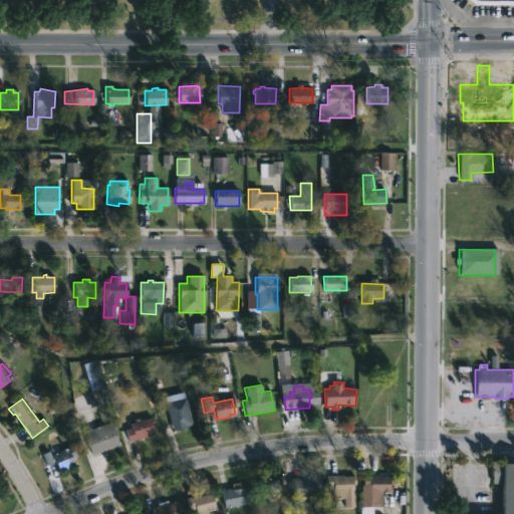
[(189,400),(193,418),(189,419),(191,426),(176,430),(174,420),(164,422),(161,410),(169,408),(170,412),(180,410),(178,403),(189,400)]
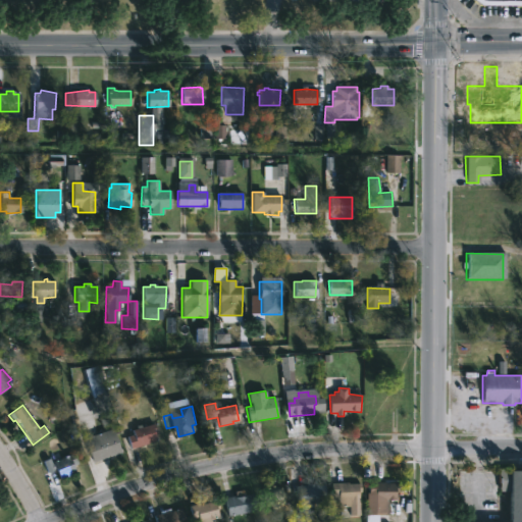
[(150,424),(155,440),(131,449),(126,436),(133,434),(132,430),(136,429),(135,426),(140,424),(141,427),(150,424)]
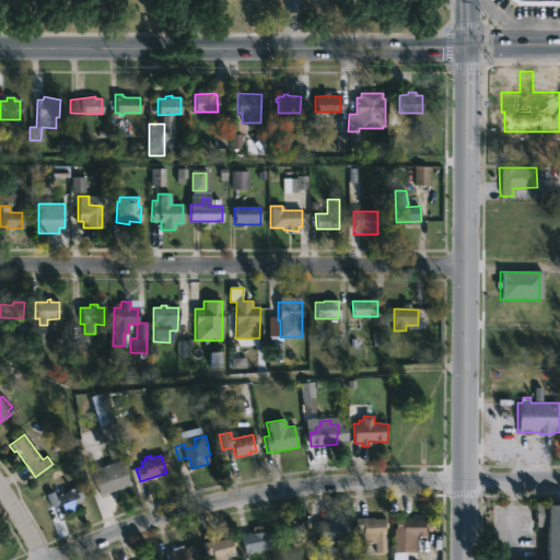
[(106,493),(98,497),(90,471),(120,459),(129,485),(106,493)]
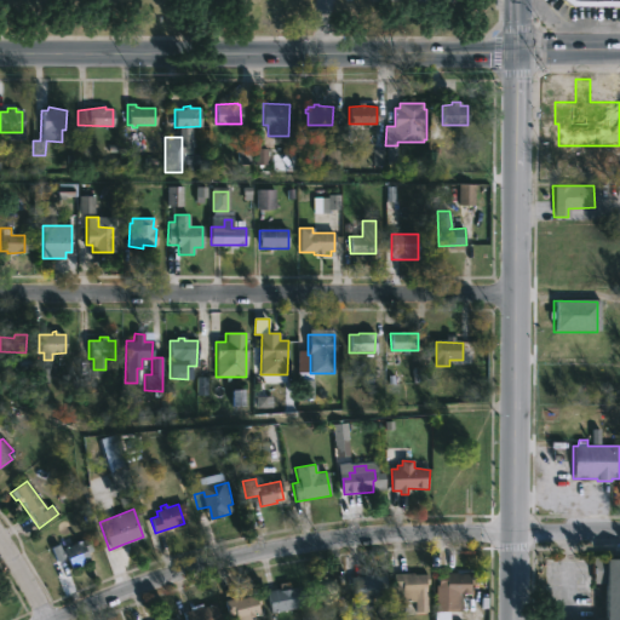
[(92,550),(85,554),(90,561),(72,570),(64,557),(56,562),(49,549),(57,544),(61,551),(62,551),(61,549),(85,537),(92,550)]
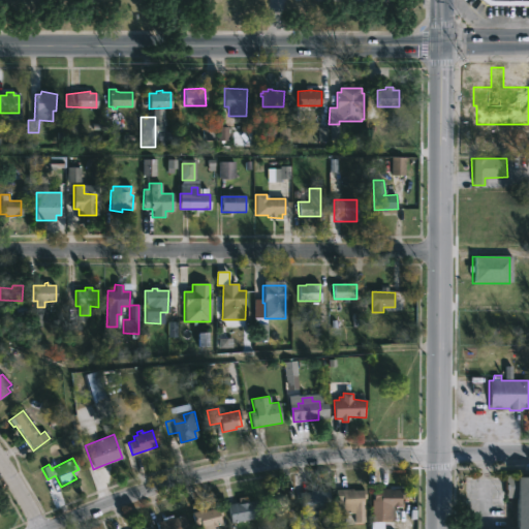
[(516,475),(516,477),(528,477),(528,528),(517,528),(517,498),(505,498),(505,475),(516,475)]
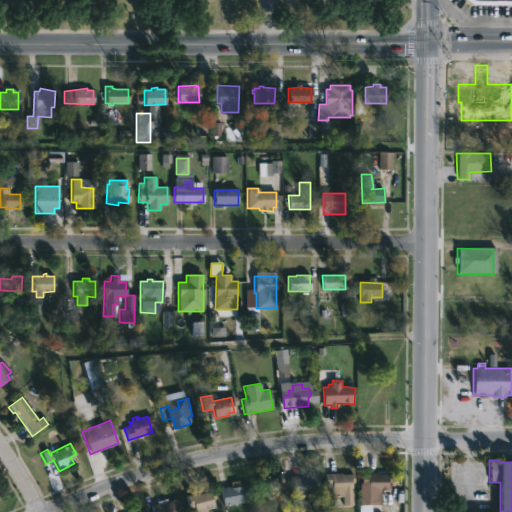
[(334,473),(335,476),(353,475),(354,483),(351,483),(352,502),(342,503),(342,497),(332,497),(331,487),(321,487),(320,474),(334,473)]
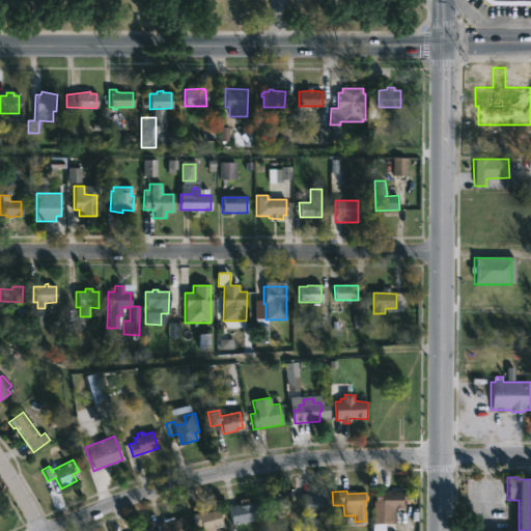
[(392,491),(416,492),(416,510),(401,510),(401,522),(395,522),(395,524),(372,524),(372,501),(374,501),(374,491),(392,491)]
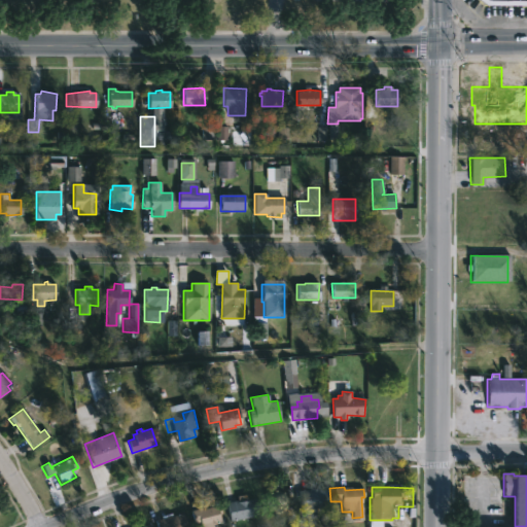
[(316,489),(316,491),(327,490),(328,507),(312,508),(313,516),(307,517),(307,516),(303,516),(302,510),(301,511),(299,491),(316,489)]
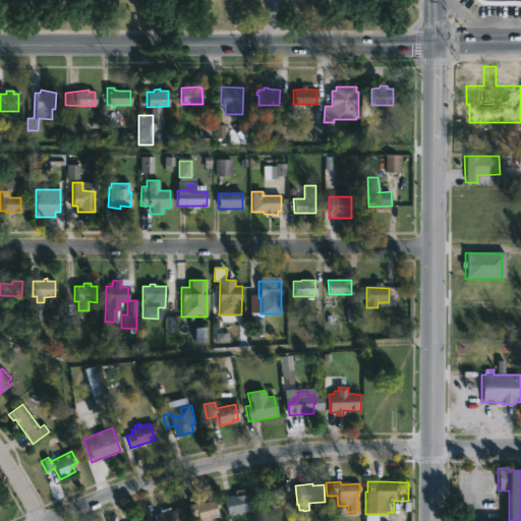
[(274,507),(267,505),(263,498),(265,490),(272,485),(279,487),(284,495),(282,503),(274,507)]
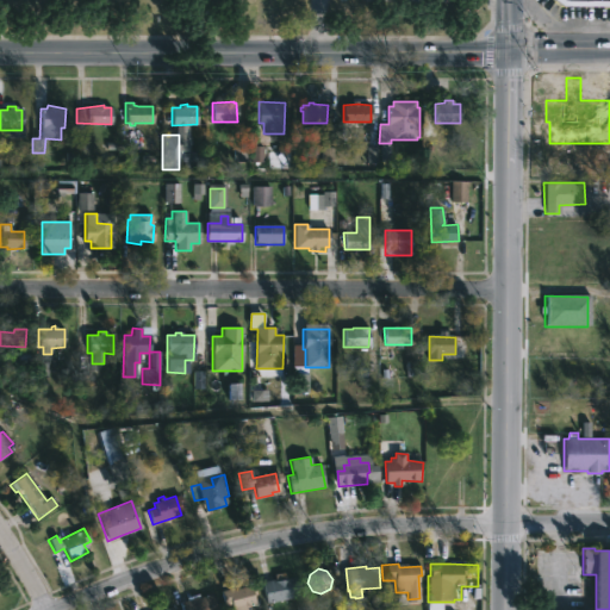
[(285,572),(286,579),(296,577),(299,597),(266,603),(266,602),(262,602),(261,598),(265,597),(261,582),(274,579),(274,574),(285,572)]
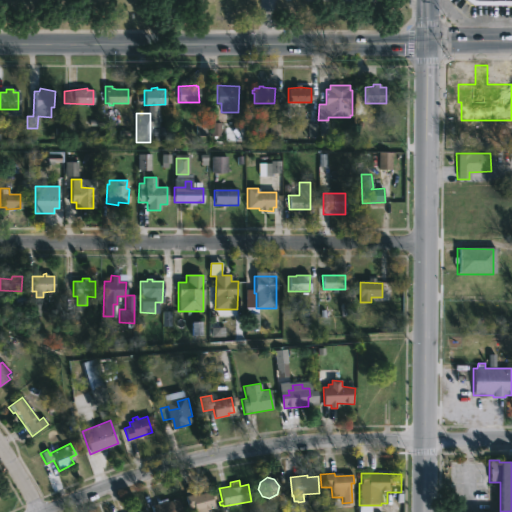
[(211,489),(214,500),(211,500),(213,508),(206,510),(206,511),(196,511),(195,507),(187,509),(184,496),(206,493),(205,491),(211,489)]
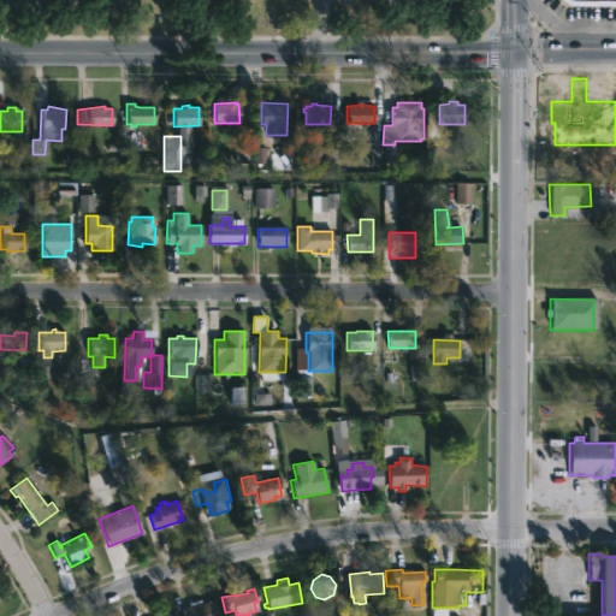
[(214,600),(218,615),(182,615),(181,609),(188,606),(188,604),(200,600),(201,604),(214,600)]
